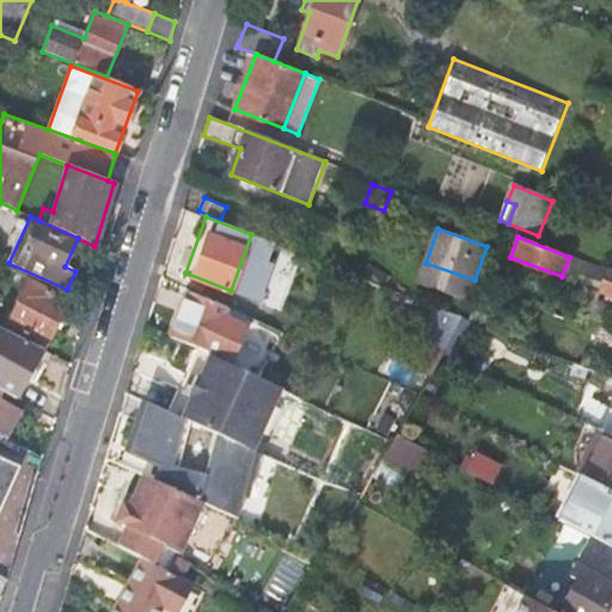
[(607,269),(570,255),(569,257),(562,276),(599,291),(607,269)]
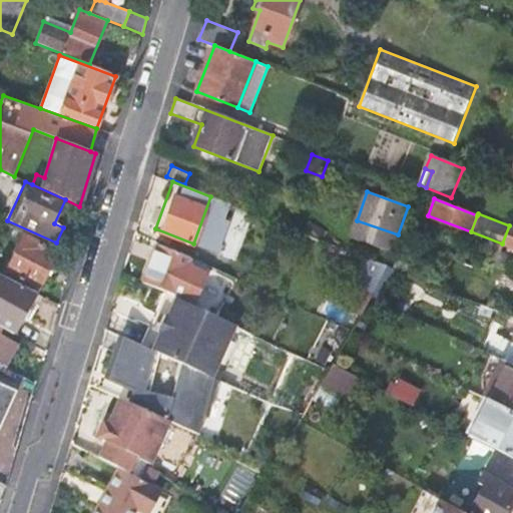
[(398,234),(357,220),(351,237),(392,251),(398,234)]
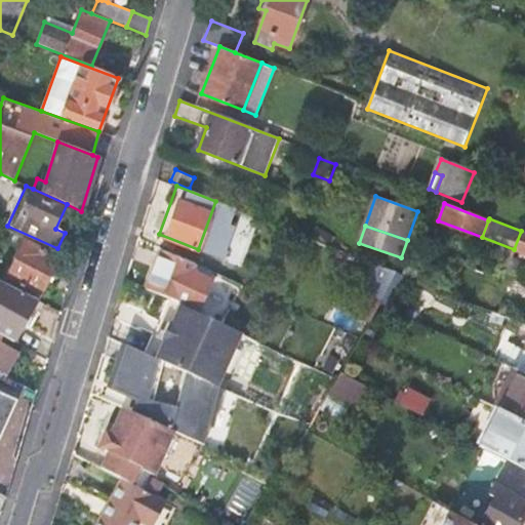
[(524,255),(524,232),(521,231),(514,249),(514,251),(524,255)]
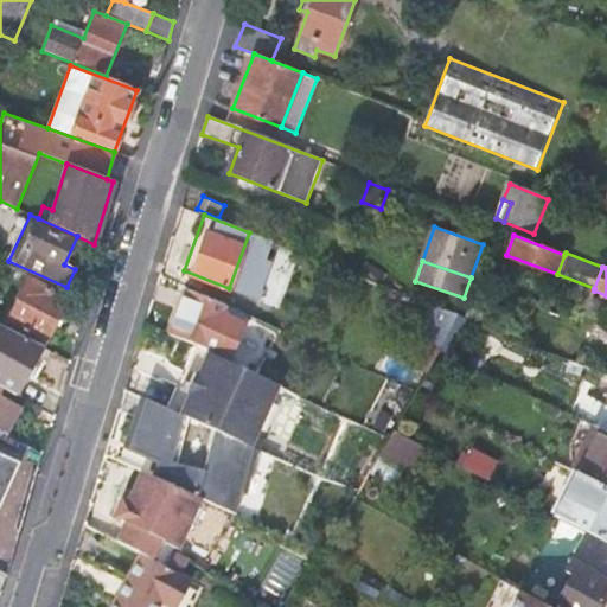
[(64,298),(25,279),(5,323),(44,342),(64,298)]
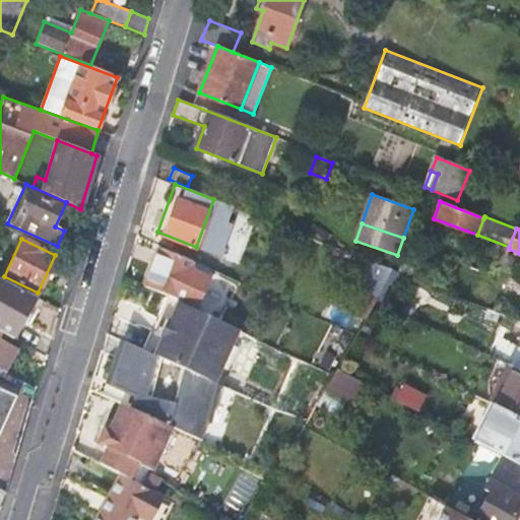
[(192,261),(183,257),(159,248),(146,286),(180,298),(192,261)]
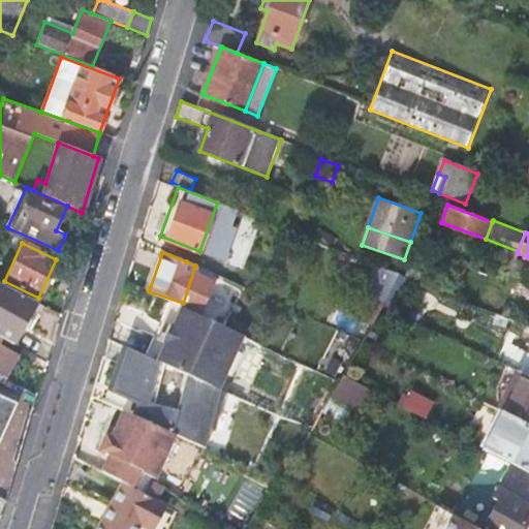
[(0,337),(13,345),(37,302),(0,282),(0,337)]
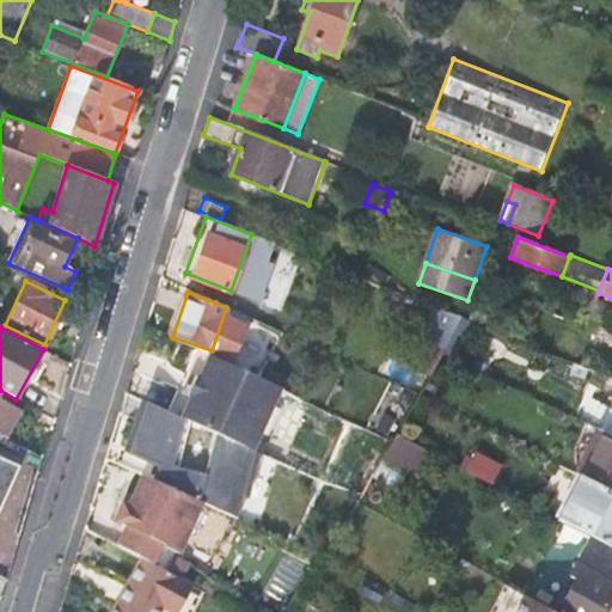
[(282,387),(208,354),(199,377),(181,416),(194,422),(219,434),(255,451),(282,387)]
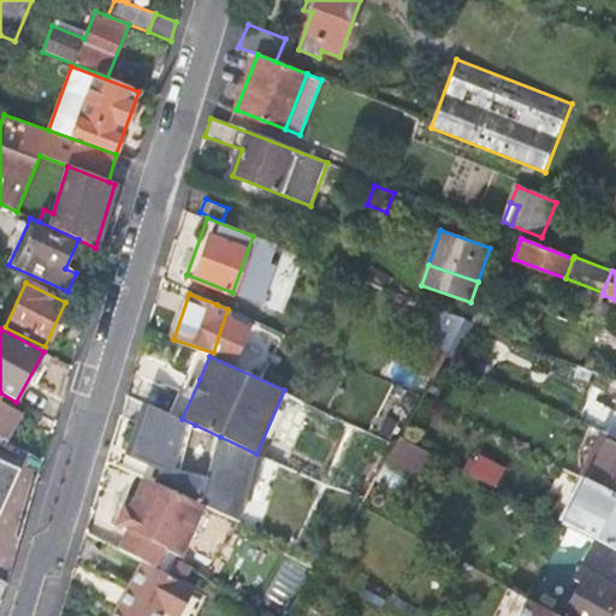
[(182,419),(153,406),(146,422),(134,451),(161,465),(157,483),(205,505),(240,521),(260,455),(256,454),(220,437),(206,478),(181,471),(195,425),(182,419)]
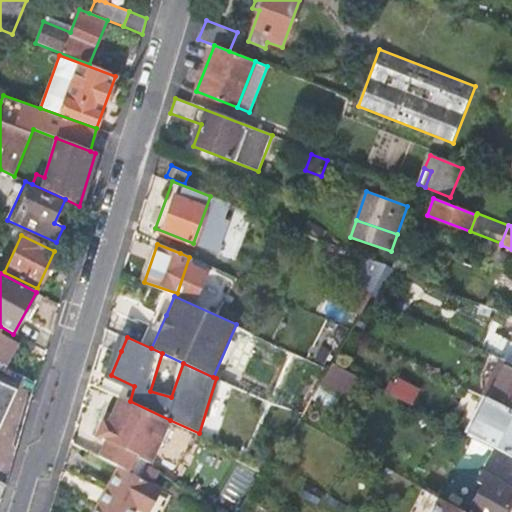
[(0,363),(4,365),(13,348),(0,340),(0,363)]
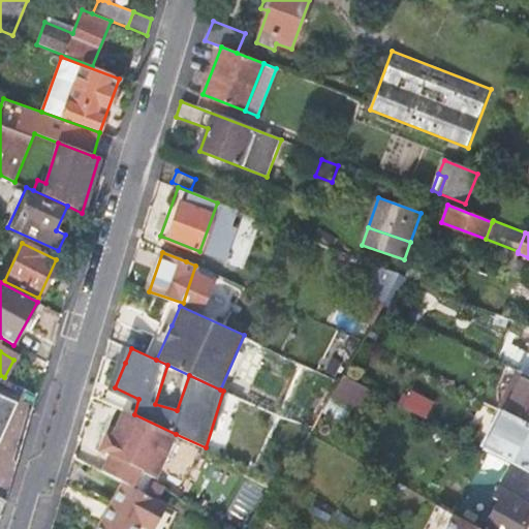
[(528,425),(528,376),(519,371),(499,410),(502,412),(528,425)]
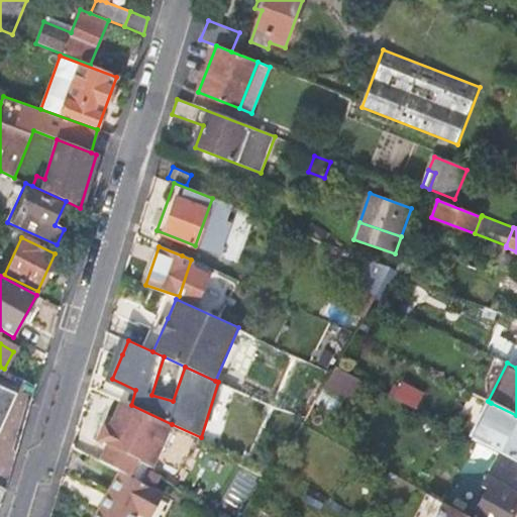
[(0,434),(20,398),(0,386),(0,367),(0,434)]
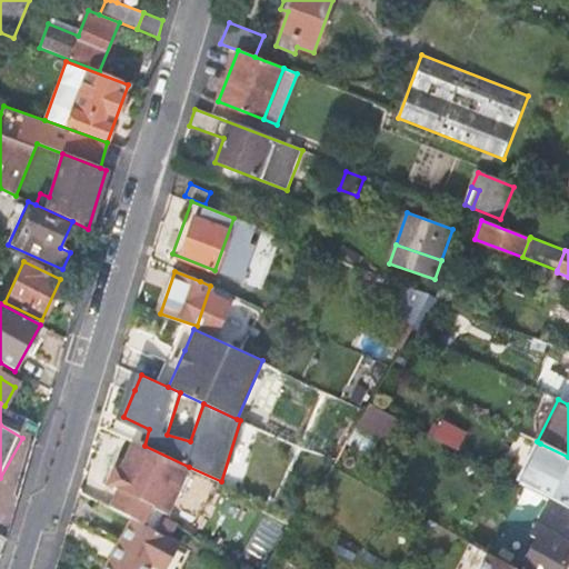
[(383,437),(393,415),(369,403),(359,426),(383,437)]
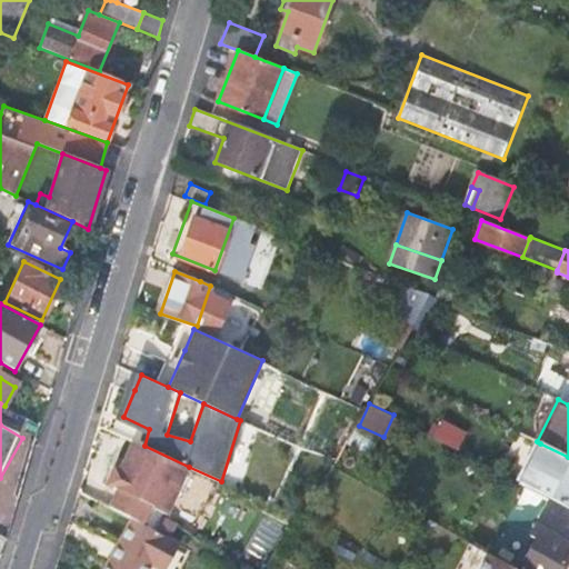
[(442,422),(433,439),(453,450),(463,432),(442,422)]
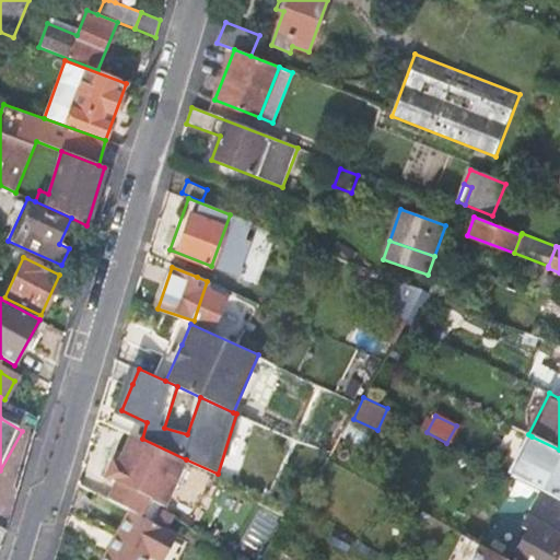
[(130,512),(141,517),(151,499),(164,506),(186,459),(142,439),(130,433),(115,461),(107,478),(115,481),(107,499),(130,512)]
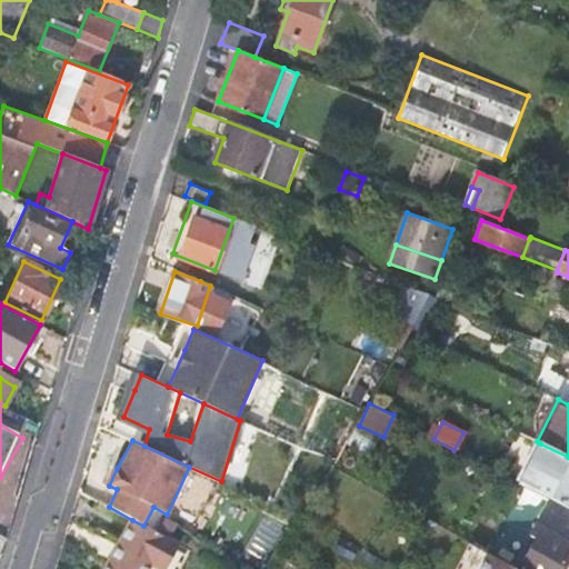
[(568,510),(568,457),(540,443),(519,485),(568,510)]
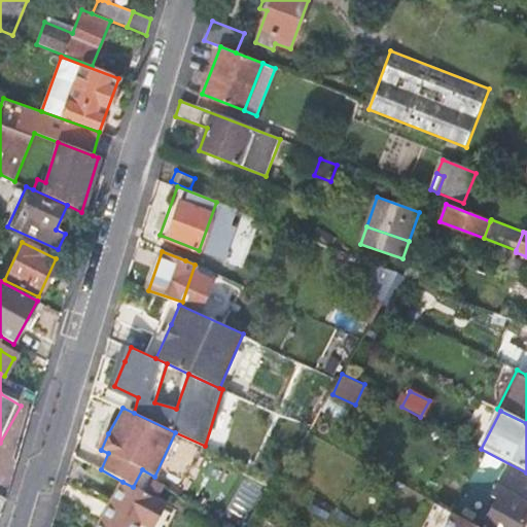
[(98,448),(101,450),(108,433),(105,431),(98,448)]
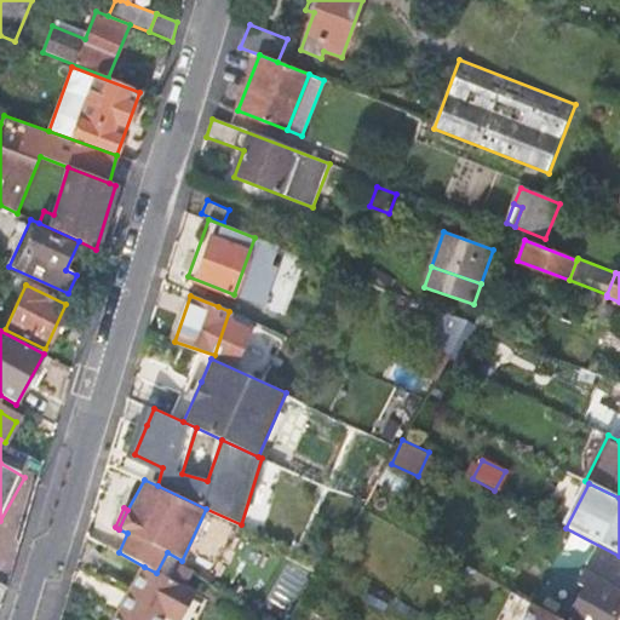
[(114,619),(162,619),(166,615),(176,619),(182,619),(196,595),(156,573),(144,567),(114,619)]
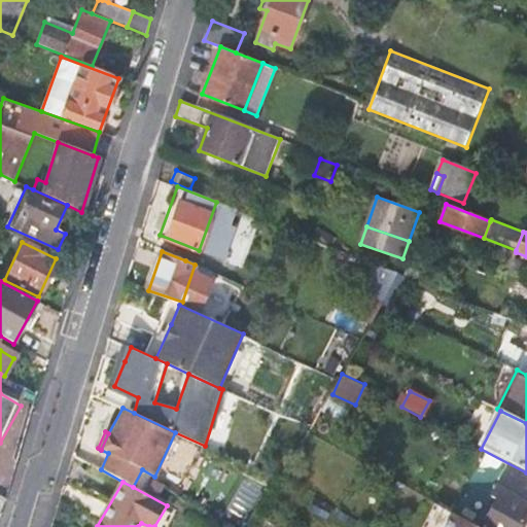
[(526,515),(526,504),(503,491),(483,526),(526,526),(526,522),(524,520),(526,515)]
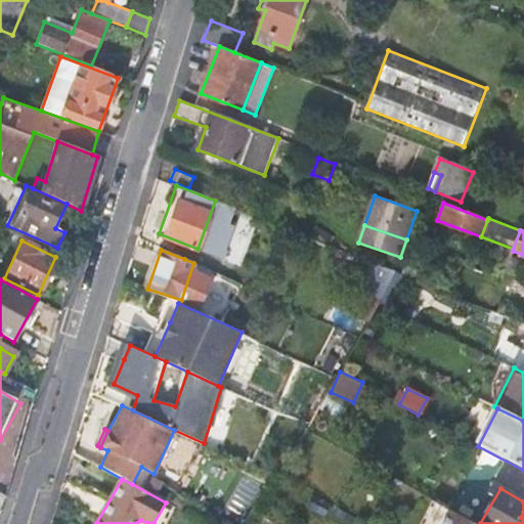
[(435,504),(423,523),(440,523),(448,511),(435,504)]
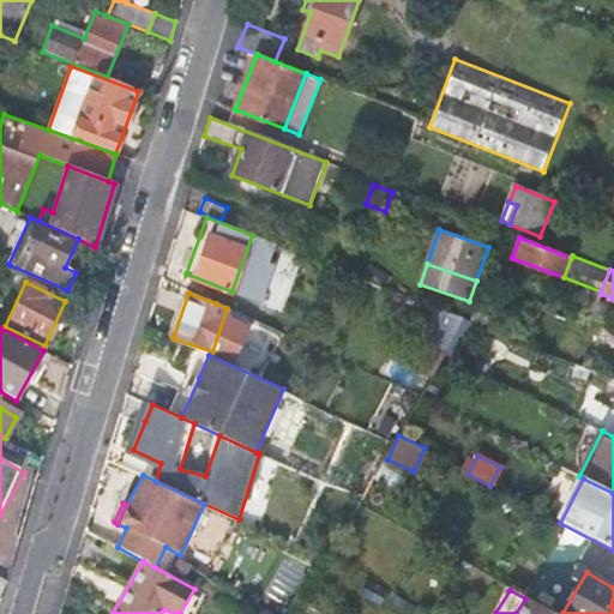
[(553,613),(529,600),(521,613),(553,613)]
